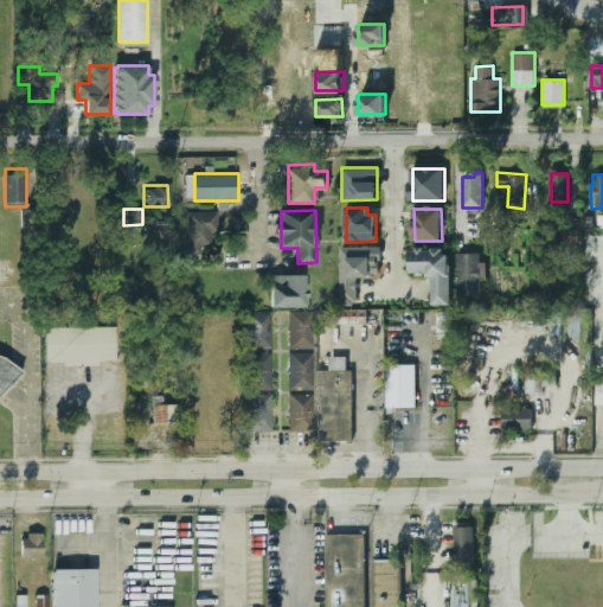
[(211,232),(211,247),(201,248),(201,254),(190,254),(190,212),(217,212),(218,231),(211,232)]
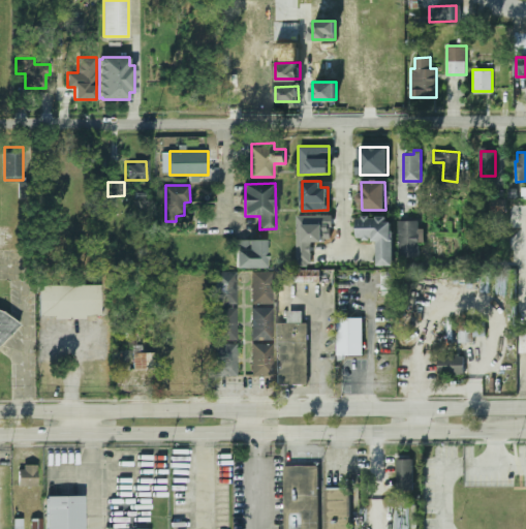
[(297,265),(297,216),(332,216),(332,239),(312,239),(312,265),(297,265)]
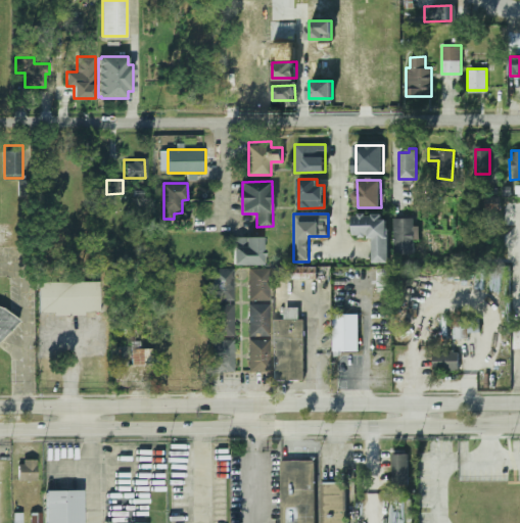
[(355,217),(389,217),(389,262),(374,262),(374,237),(355,237),(355,217)]
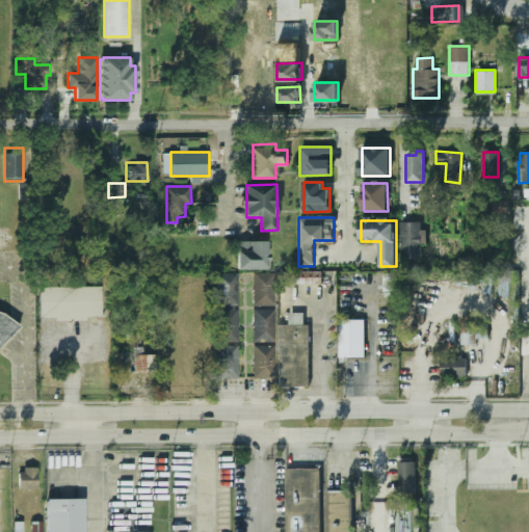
[(401,257),(401,223),(424,223),(424,257),(401,257)]
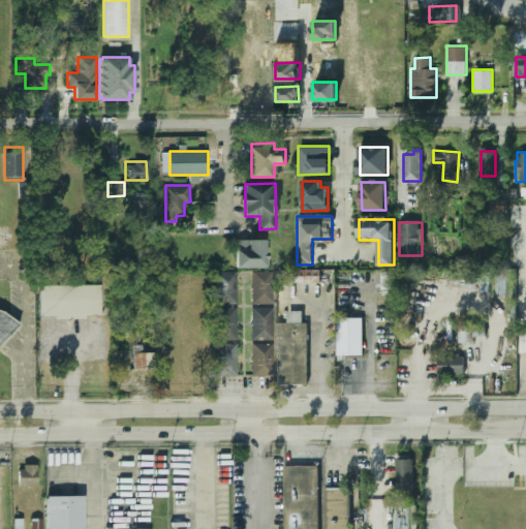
[(237,267),(237,240),(266,240),(266,267),(237,267)]
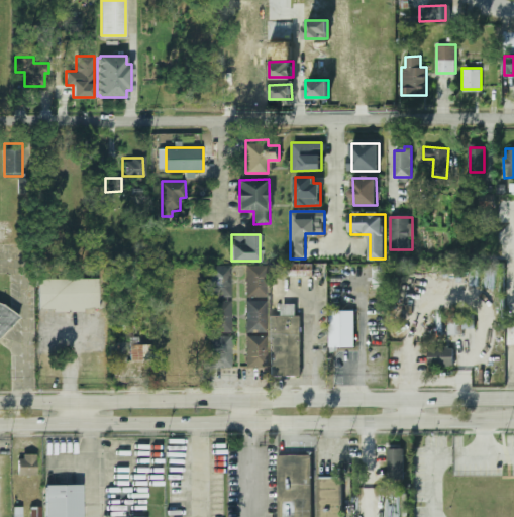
[(246,267),(268,266),(268,295),(246,295),(246,267)]
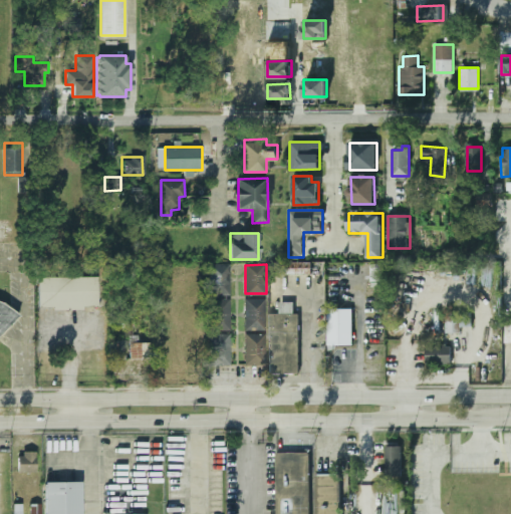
[(368,282),(381,282),(381,264),(368,264),(368,282)]
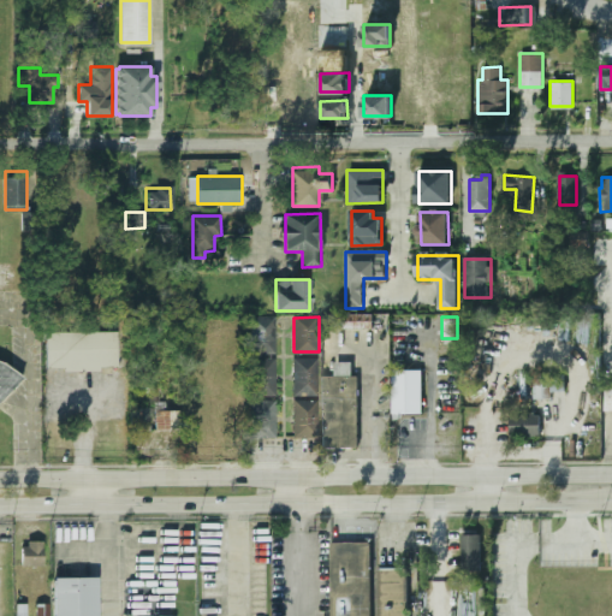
[(250,318),(275,318),(275,353),(250,353),(250,318)]
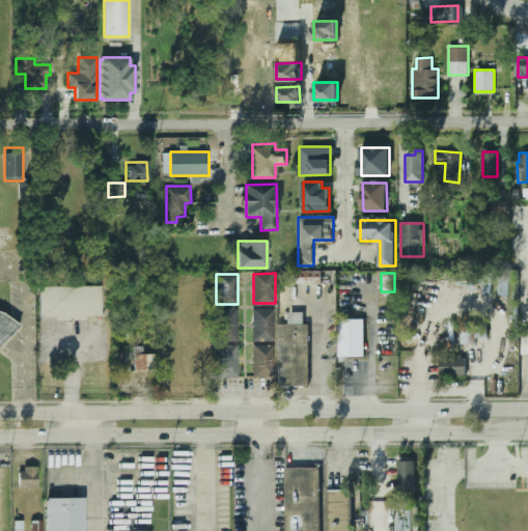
[(99,316),(99,285),(36,286),(36,319),(84,319),(84,316),(99,316)]
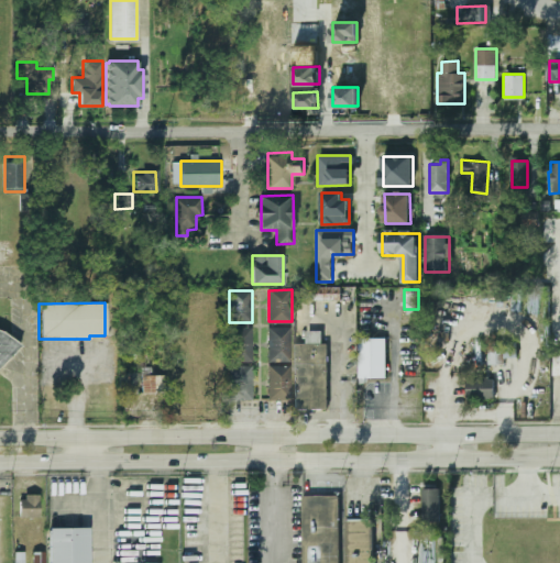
[(229,328),(252,328),(252,359),(229,359),(229,328)]
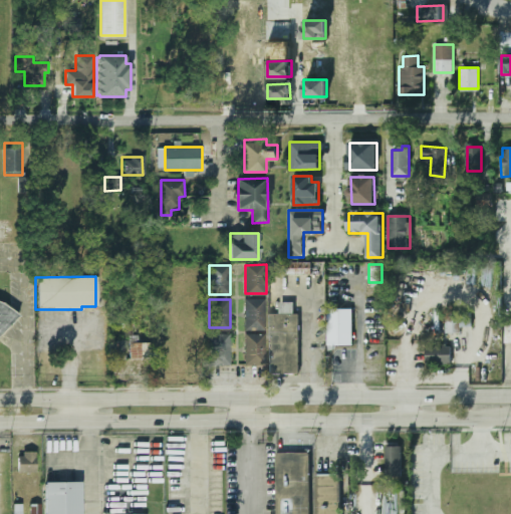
[(245,300),(266,300),(266,329),(245,329),(245,300)]
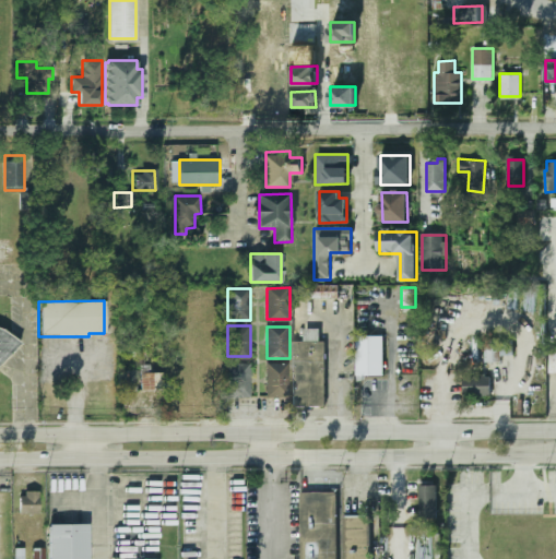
[(0,363),(16,343),(0,331),(0,363)]
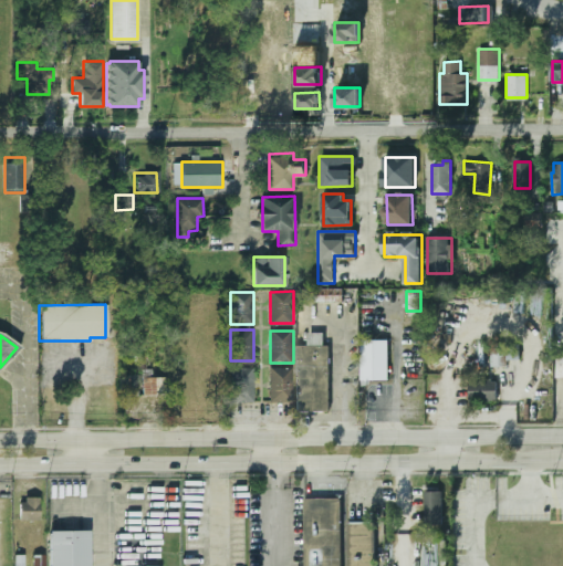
[(362,379),(362,339),(388,339),(388,379),(362,379)]
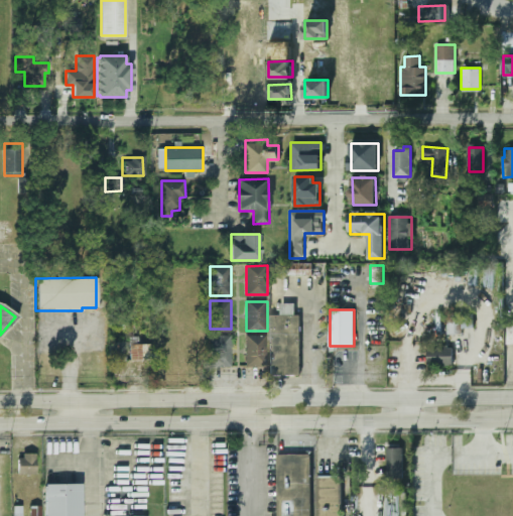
[(471,329),(471,312),(444,313),(444,335),(460,335),(460,329),(471,329)]
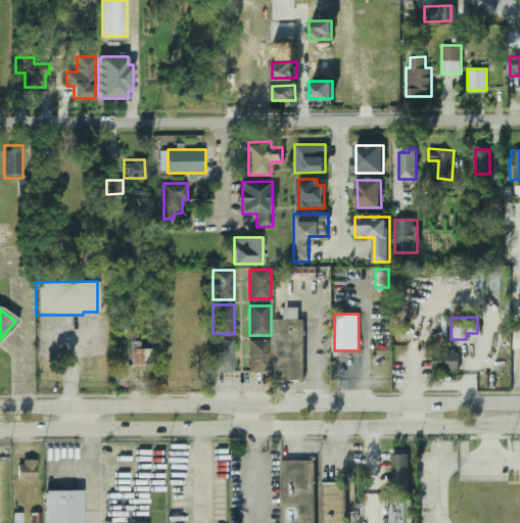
[(275,380),(275,319),(303,319),(303,380),(275,380)]
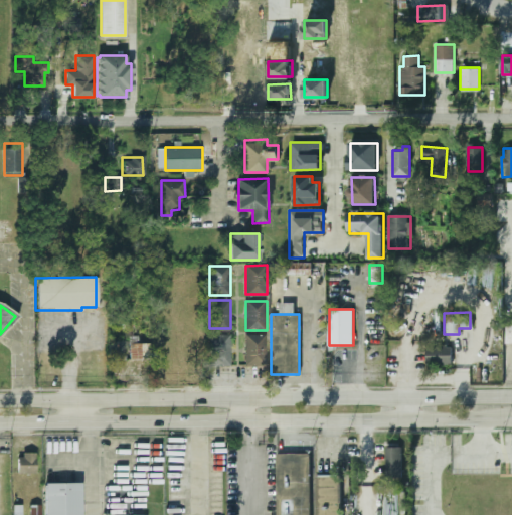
[(503,323),(511,323),(511,343),(503,343),(503,323)]
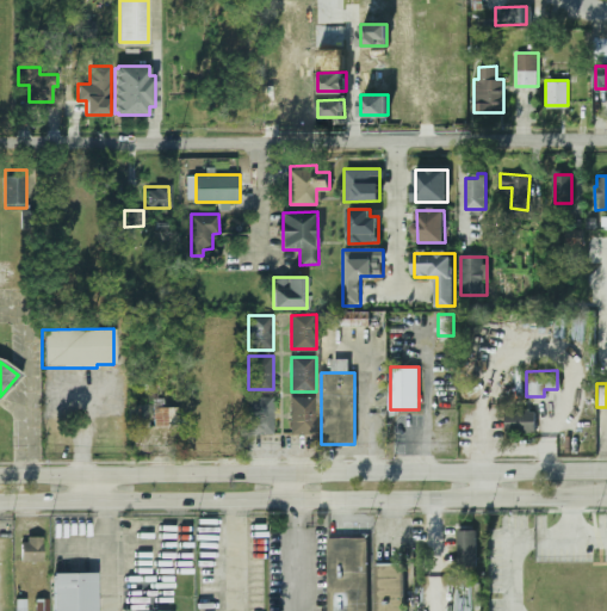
[(291,396),(315,396),(315,431),(291,431),(291,396)]
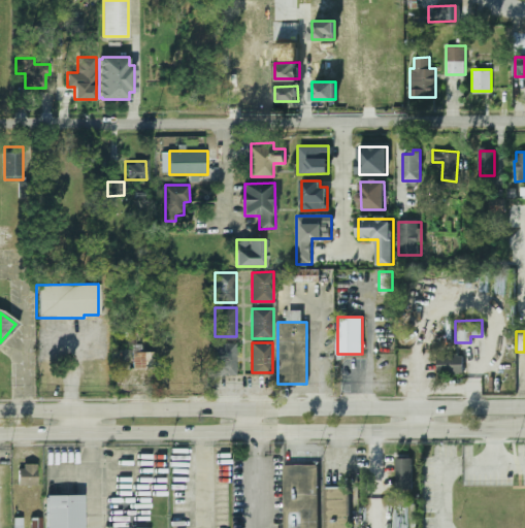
[(216,343),(237,343),(237,372),(216,373),(216,343)]
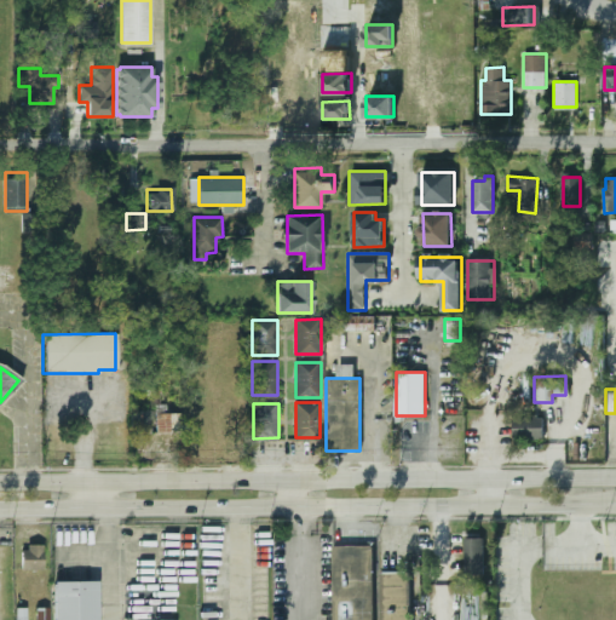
[(178,432),(177,413),(161,413),(161,405),(154,405),(154,414),(151,414),(153,432),(178,432)]
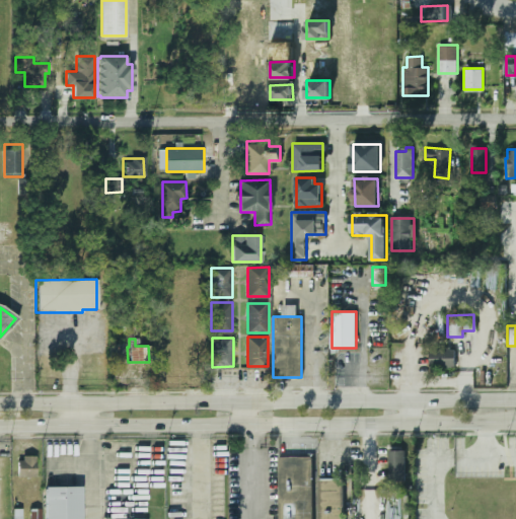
[(107,345),(107,362),(123,362),(124,345),(107,345)]
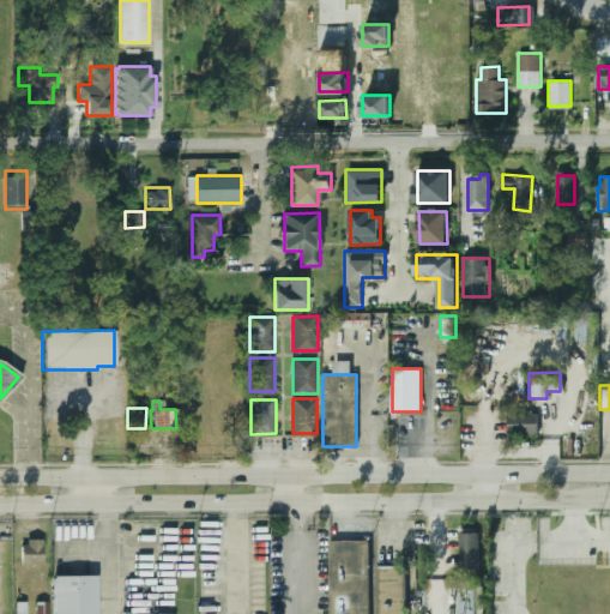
[(536,434),(536,413),(505,413),(506,435),(536,434)]
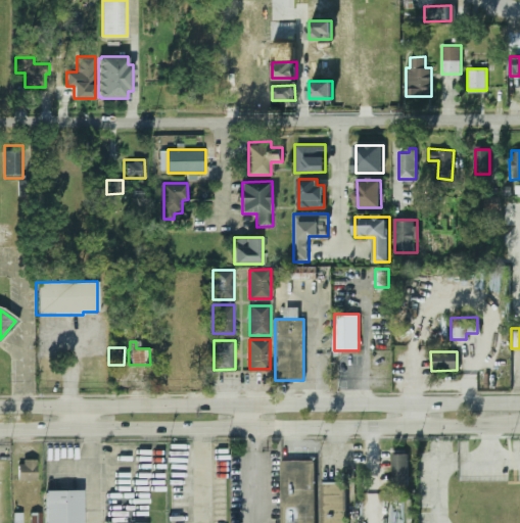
[(389,455),(390,485),(407,485),(406,454),(389,455)]
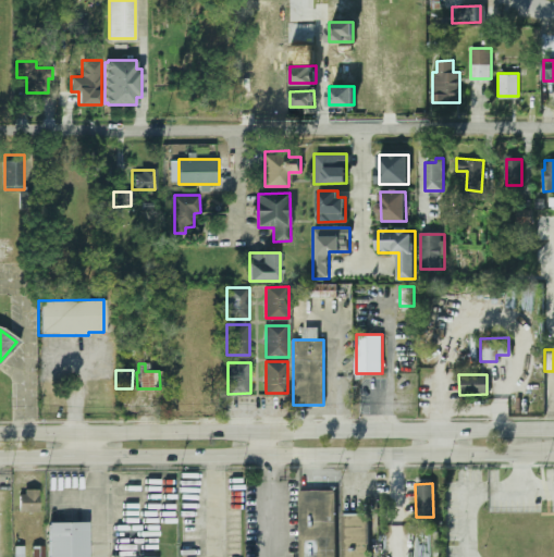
[(295,556),(295,490),(332,490),(332,556),(295,556)]
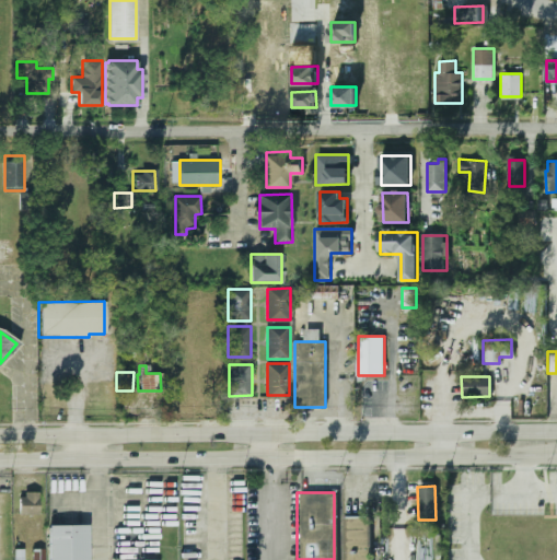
[(36,515),(36,493),(16,493),(16,514),(36,515)]
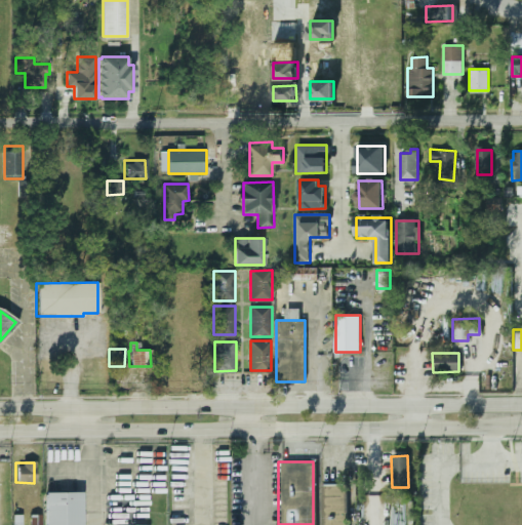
[(320,524),(320,486),(344,485),(345,524),(320,524)]
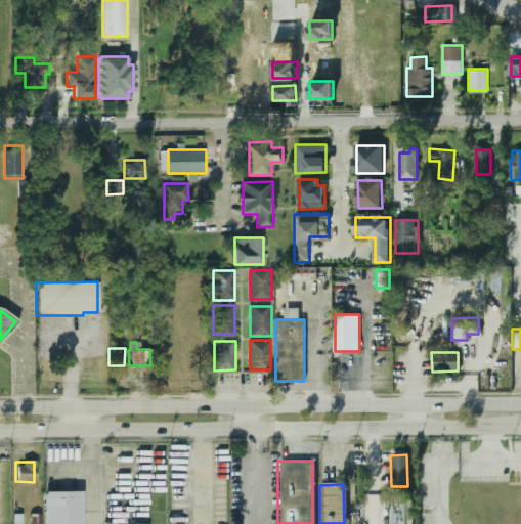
[(42,523),(42,492),(79,491),(79,523),(42,523)]
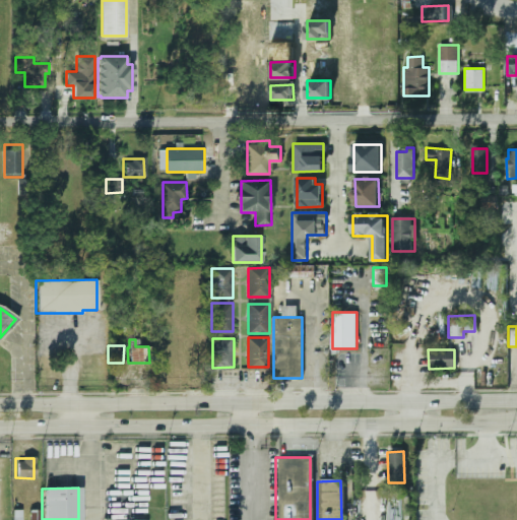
[(39,519),(39,510),(27,510),(27,519),(39,519)]
